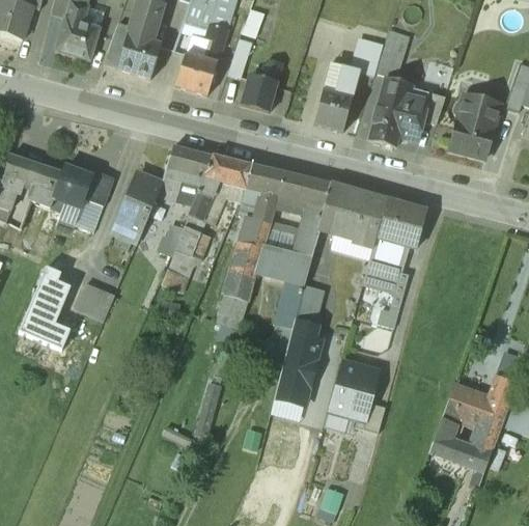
[(0,0),(0,31),(23,38),(32,6),(33,5),(19,0),(0,0)]
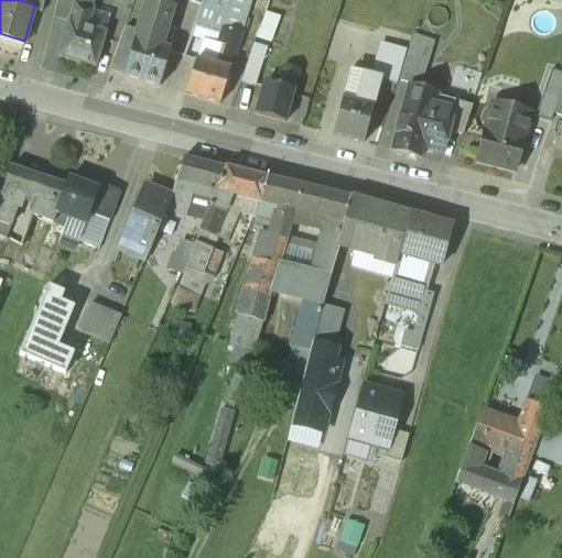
[(20,0),(35,6),(34,7),(42,9),(44,0),(20,0)]
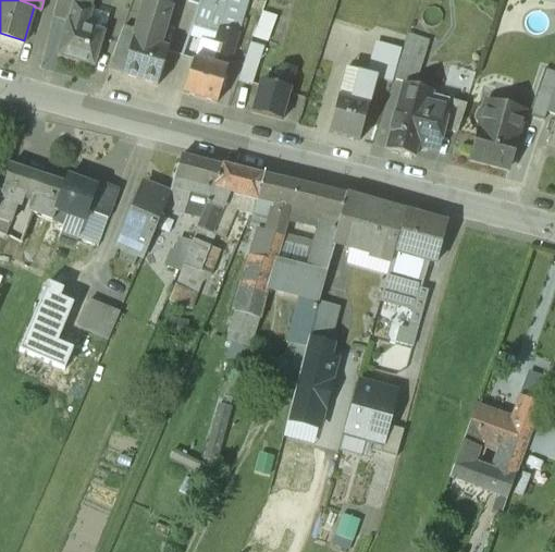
[(58,0),(54,12),(69,16),(70,17),(75,0),(78,0),(94,4),(94,3),(93,3),(94,0),(58,0)]
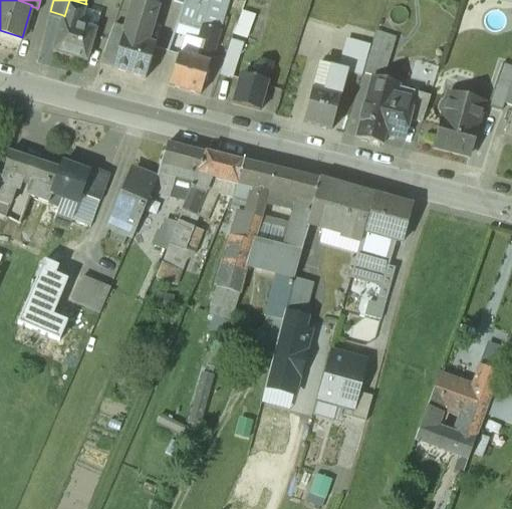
[(86,4),(72,0),(69,0),(64,16),(80,21),(85,6),(86,4)]
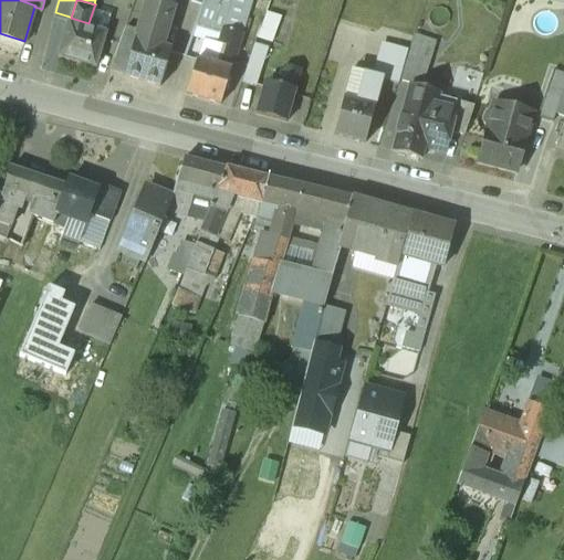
[(146,0),(138,28),(136,35),(153,40),(158,22),(168,25),(176,0),(146,0)]
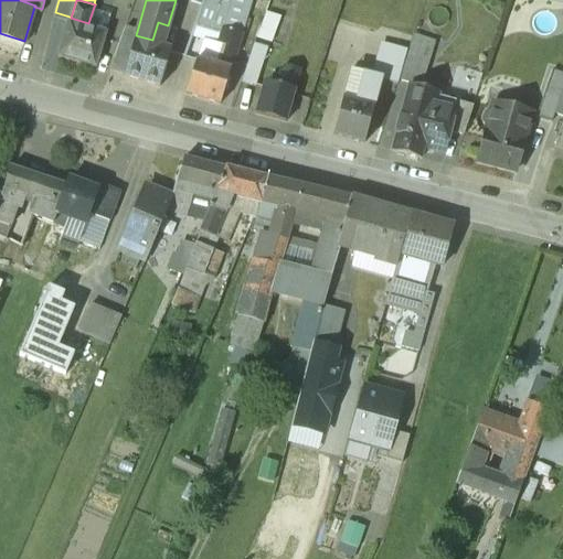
[(222,2),(216,0),(203,0),(197,21),(213,27),(222,2)]
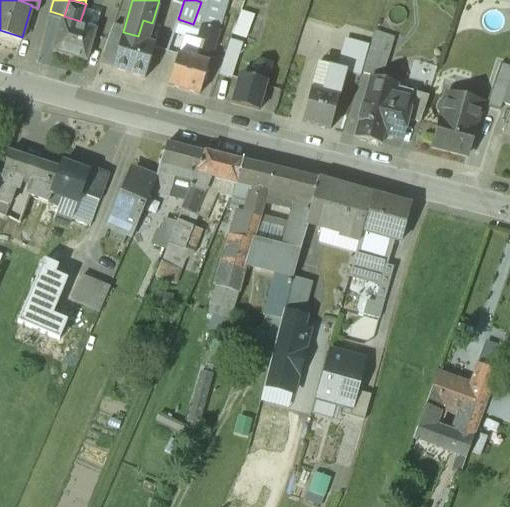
[(212,0),(209,11),(207,10),(203,21),(219,26),(227,1),(225,0),(212,0)]
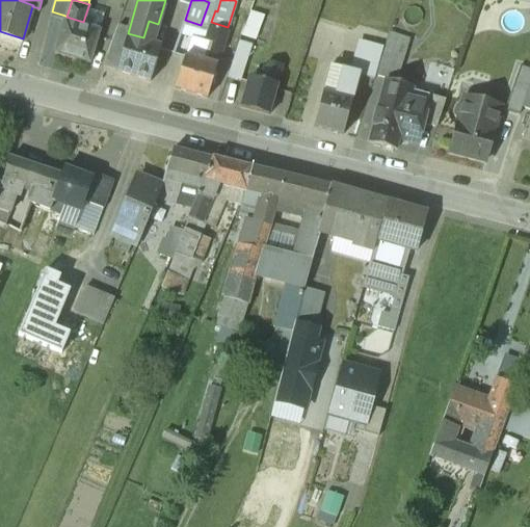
[(88,6),(83,22),(101,27),(105,12),(88,6)]
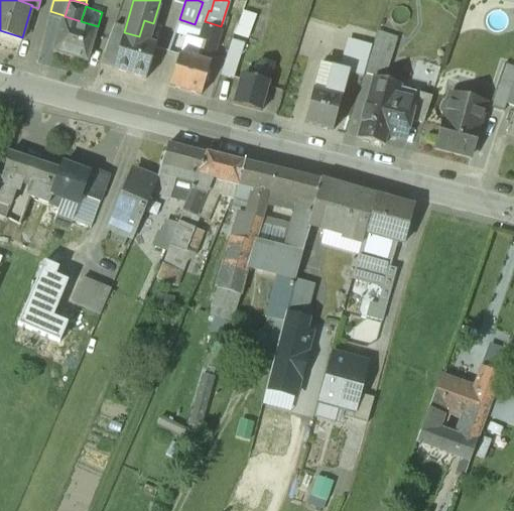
[(98,26),(81,21),(65,16),(63,15),(53,46),(88,57),(98,26)]
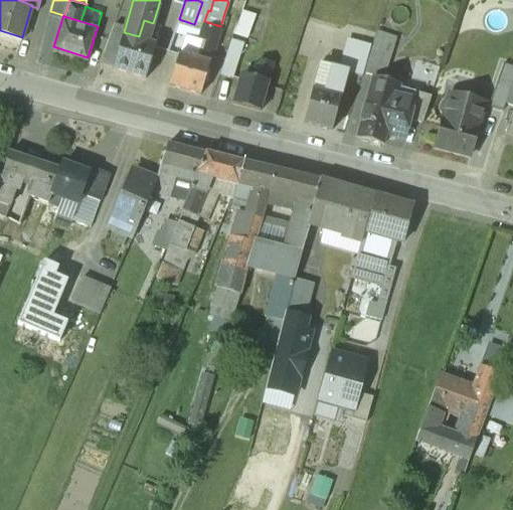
[(204,21),(198,38),(203,39),(198,56),(211,59),(221,26),(220,26),(204,21)]
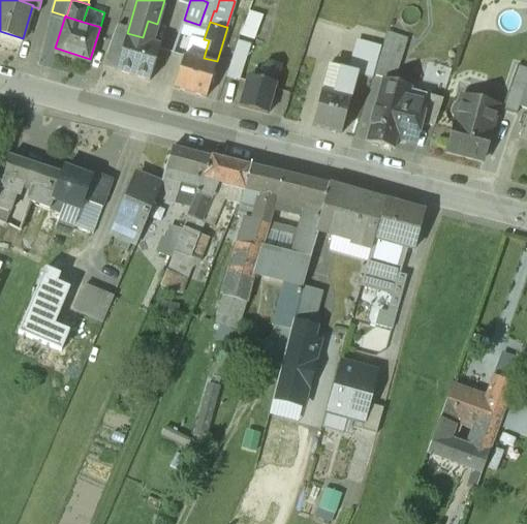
[(104,63),(117,66),(127,33),(129,26),(118,23),(104,63)]
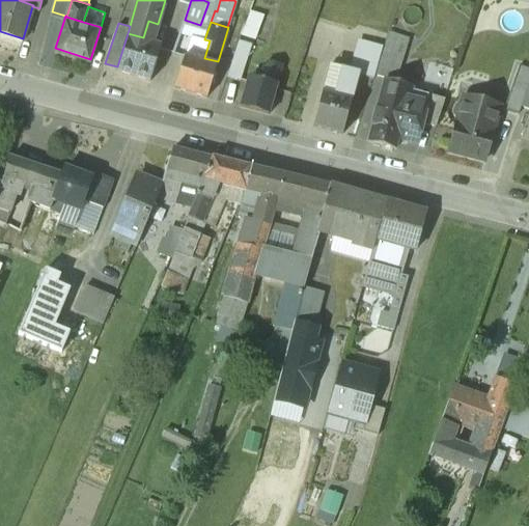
[(143,37),(128,33),(117,66),(151,77),(162,44),(143,37)]
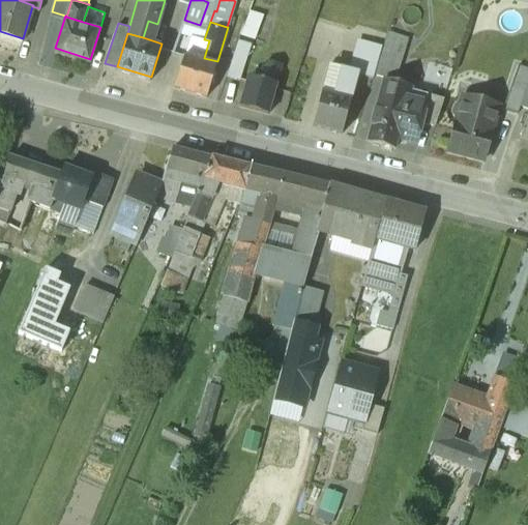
[(382,42),(360,36),(353,60),(365,63),(376,65),(382,42)]
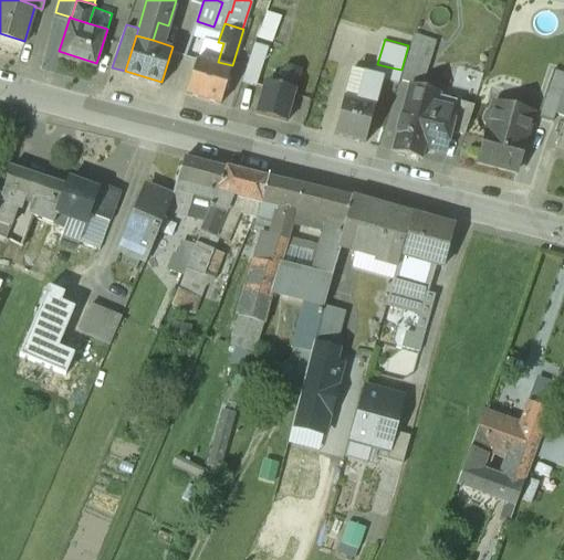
[(256,40),(243,77),(257,82),(269,44),(256,40)]
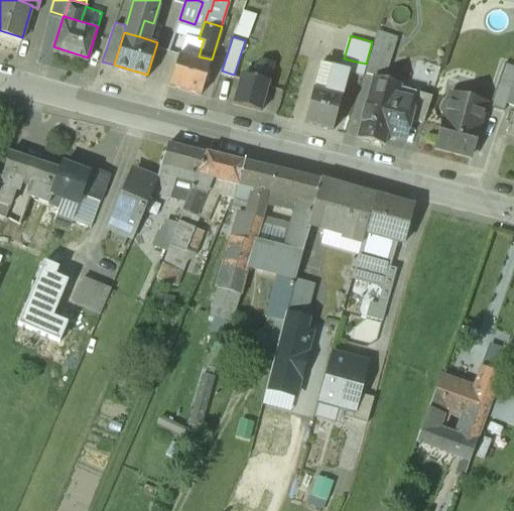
[(373,46),(365,69),(380,73),(387,50),(373,46)]
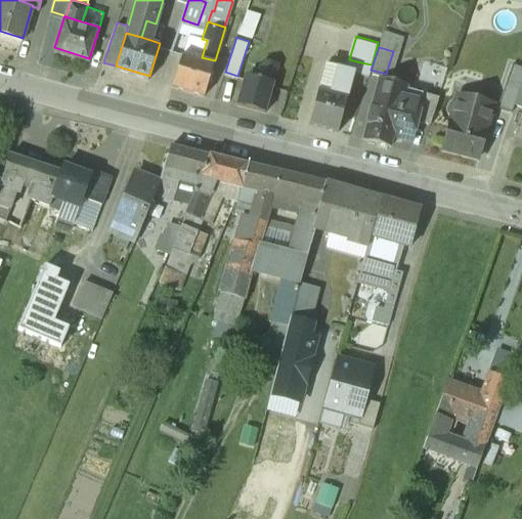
[(202,57),(183,51),(173,83),(205,92),(215,60),(202,57)]
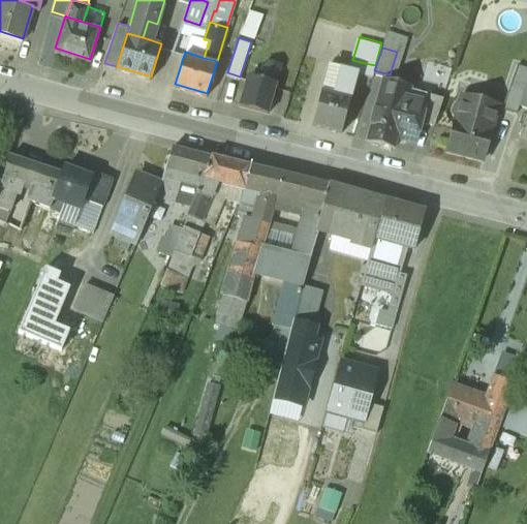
[(282,61),(264,56),(262,62),(266,63),(262,76),(277,81),(282,61)]
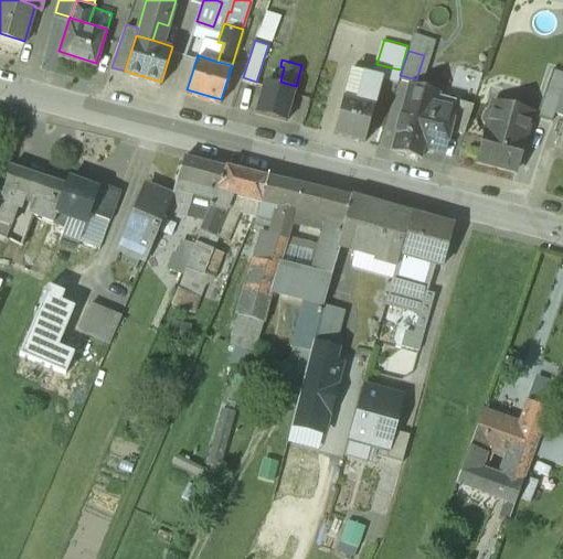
[(383,73),(351,65),(343,94),(375,101),(379,87),(383,73)]
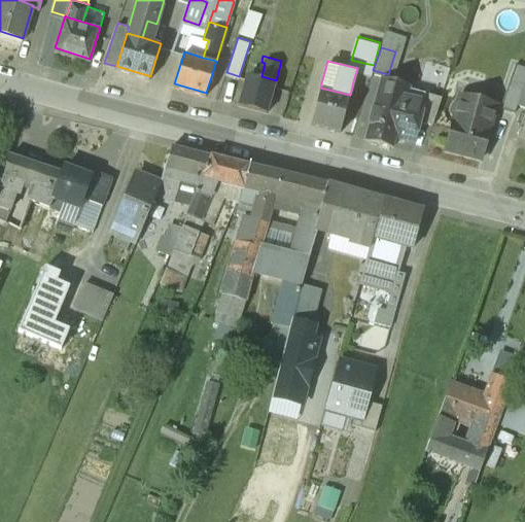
[(524,64),(516,62),(501,105),(515,109),(516,107),(524,80),(524,64)]
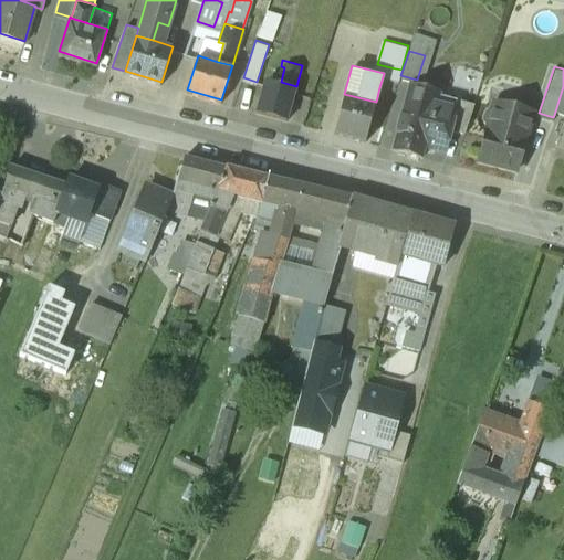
[(401,70),(390,67),(388,74),(399,77),(401,70)]
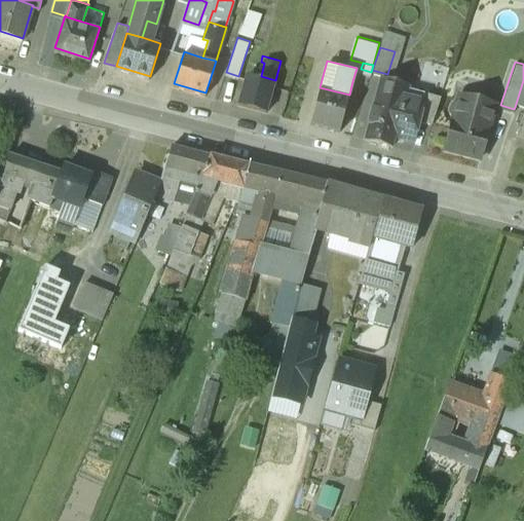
[(361,69),(357,68),(352,81),(367,85),(371,72),(361,69)]
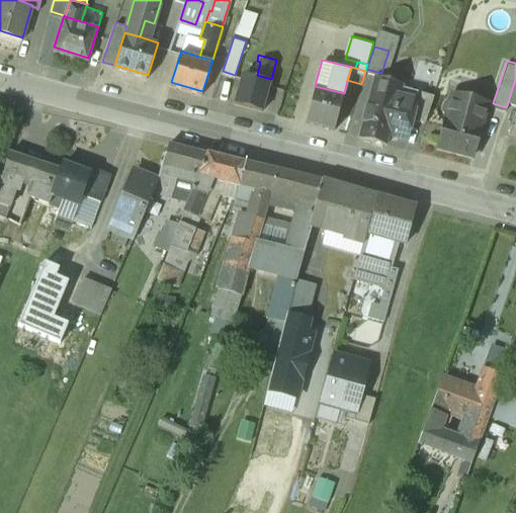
[(257,75),(244,71),(236,100),(263,108),(271,79),(257,75)]
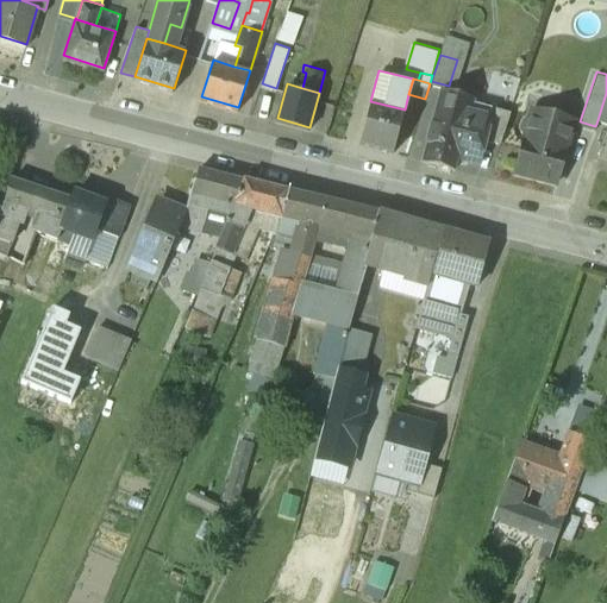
[(465,98),(443,92),(443,90),(442,90),(435,118),(465,126),(469,111),(487,115),(489,104),(480,101),(465,98)]
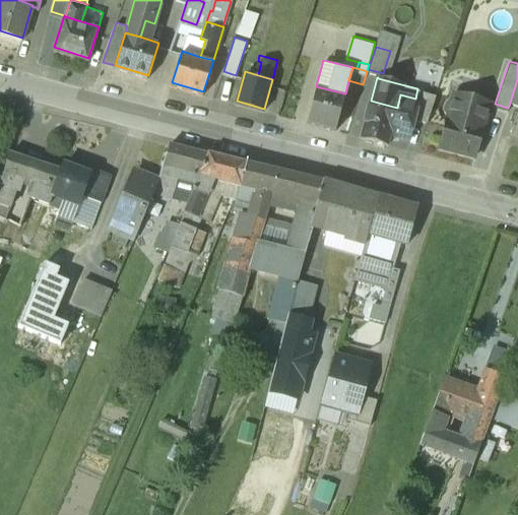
[(517,79),(509,106),(517,108),(517,79)]
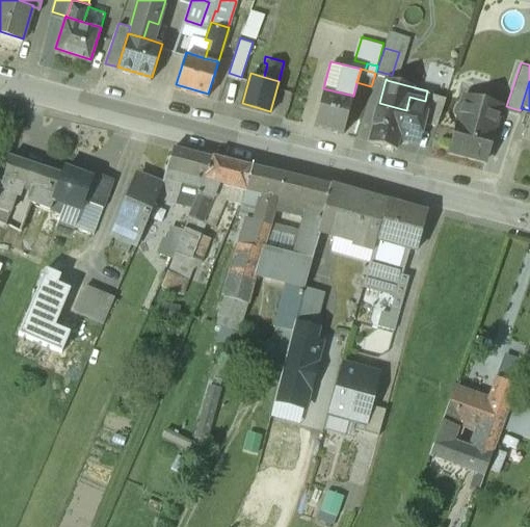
[(353,96),(323,88),(315,123),(344,130),(353,96)]
